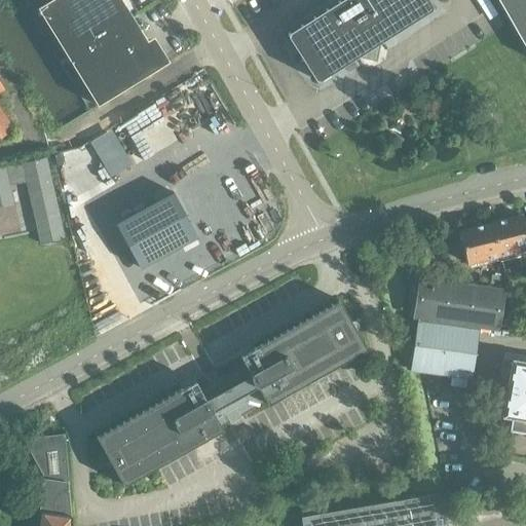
[(147,41),(121,0),(49,0),(37,8),(97,106),(165,64),(150,39),(147,41)]
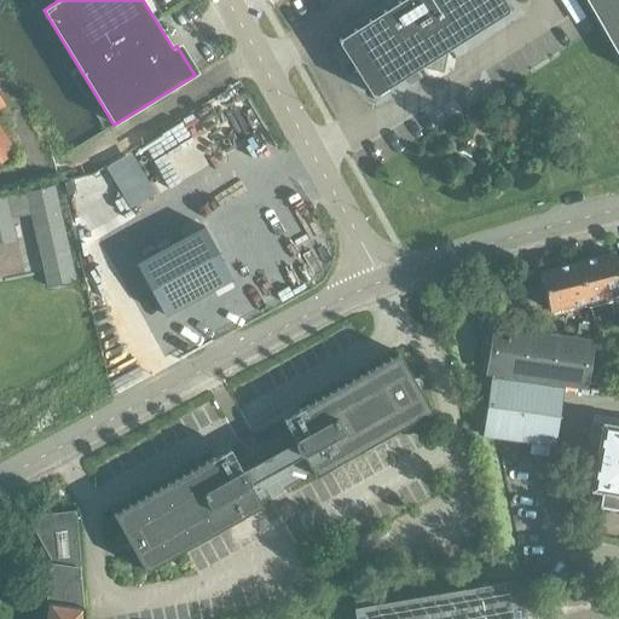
[(375,96),(461,41),(508,12),(508,7),(503,0),(399,0),(340,39),(339,42),(352,64),(351,71),(358,74),(371,94),(375,96)]
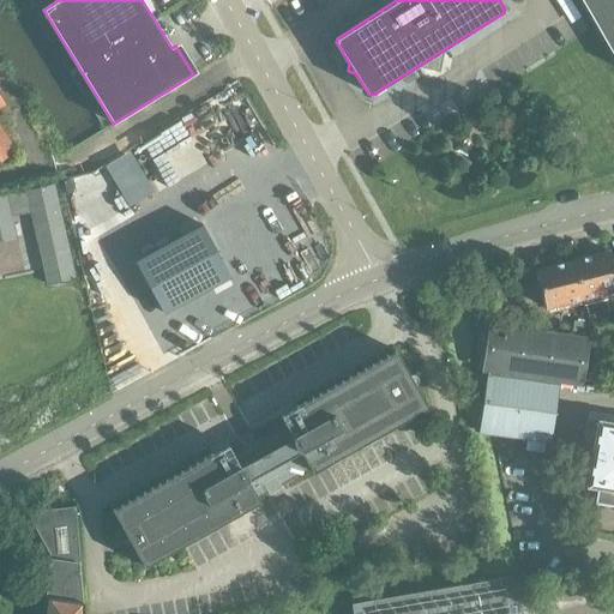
[(613,0),(579,0),(613,59),(613,0)]
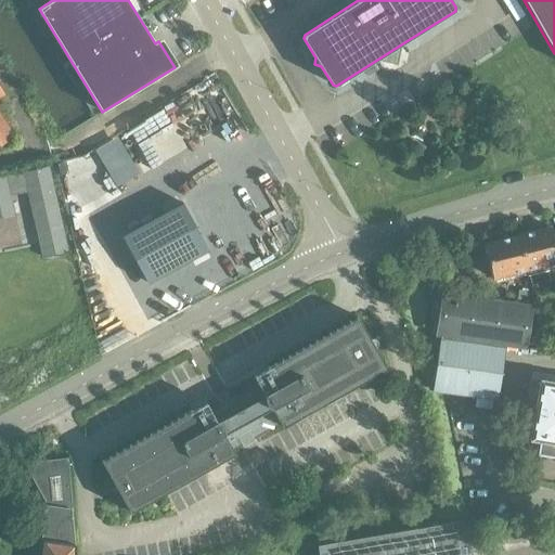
[(0,145),(13,138),(0,117),(0,95),(3,94),(0,89),(0,145)]
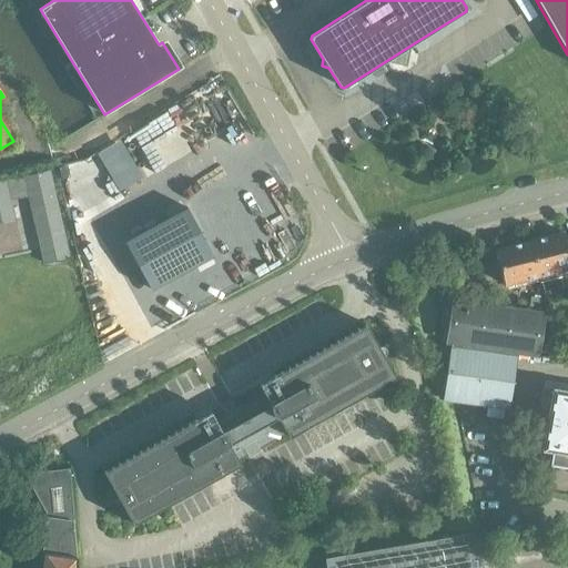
[(69,256),(50,170),(0,181),(0,221),(14,219),(9,193),(26,190),(42,262),(69,256)]
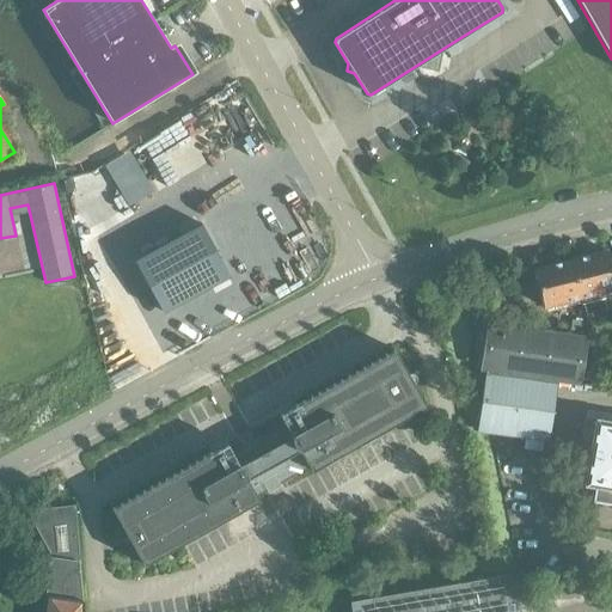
[(202,224),(134,261),(163,312),(230,275),(202,224)]
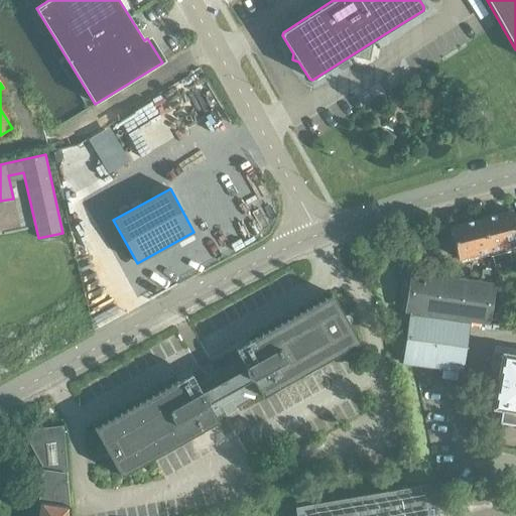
[(515,226),(512,211),(479,219),(488,251),(515,243),(515,226)]
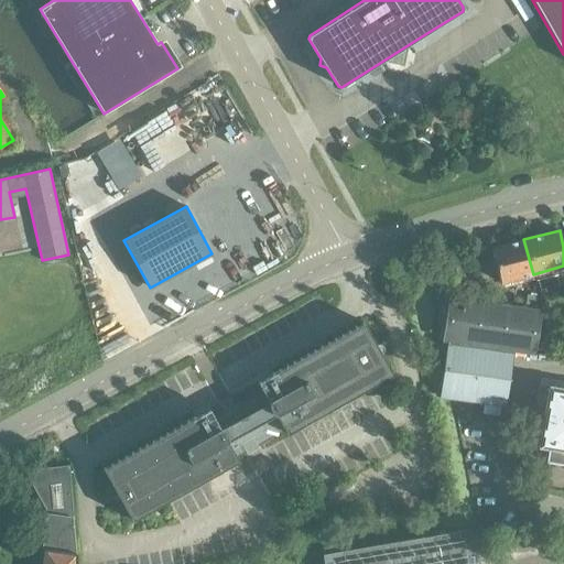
[(533,274),(523,239),(491,248),(501,282),(533,274)]
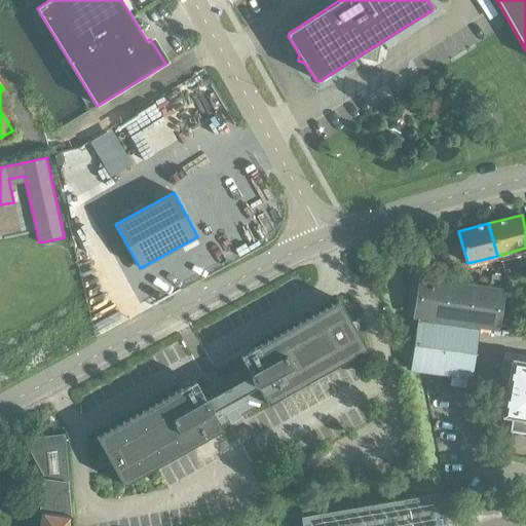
[(519,256),(501,260),(504,274),(522,270),(519,256)]
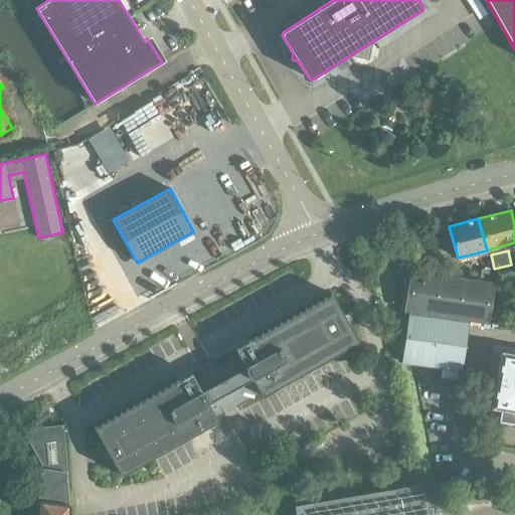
[(482,270),(480,278),(491,280),(492,272),(482,270)]
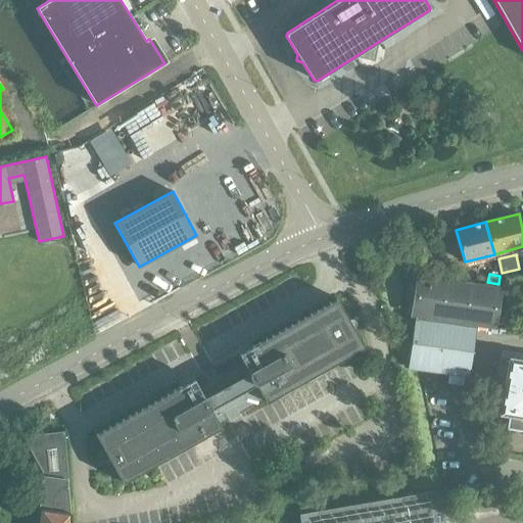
[(416,275),(410,317),(496,329),(503,287),(416,275)]
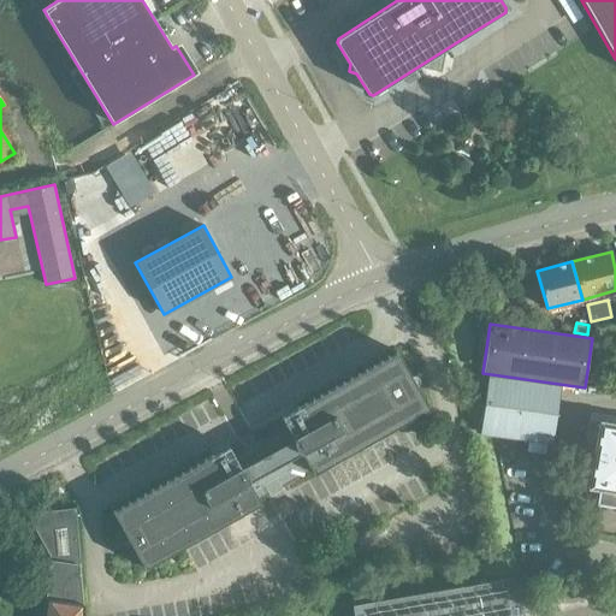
[(313,473),(427,409),(395,353),(282,416),(289,428),(236,458),(229,446),(113,511),(144,568),(261,502),(256,493),(308,465),(313,473)]
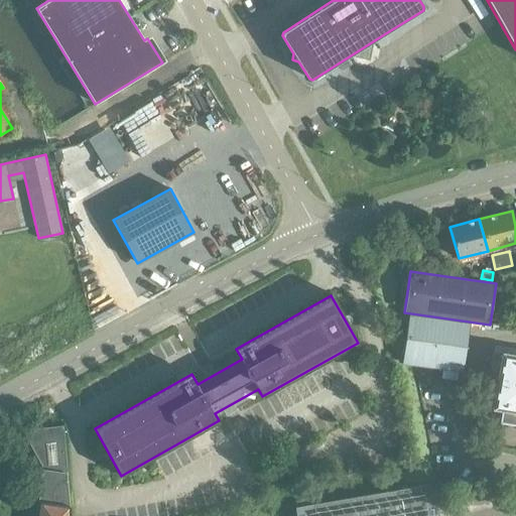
[(410,314),(408,330),(403,363),(463,372),(470,324),(410,314)]
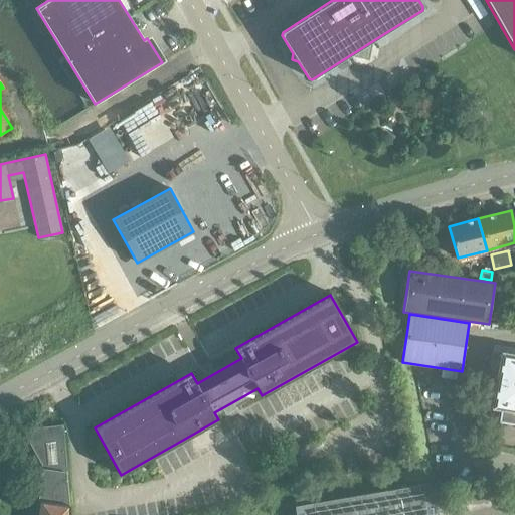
[(492,407),(501,409),(499,420),(514,423),(514,354),(501,352),(492,407)]
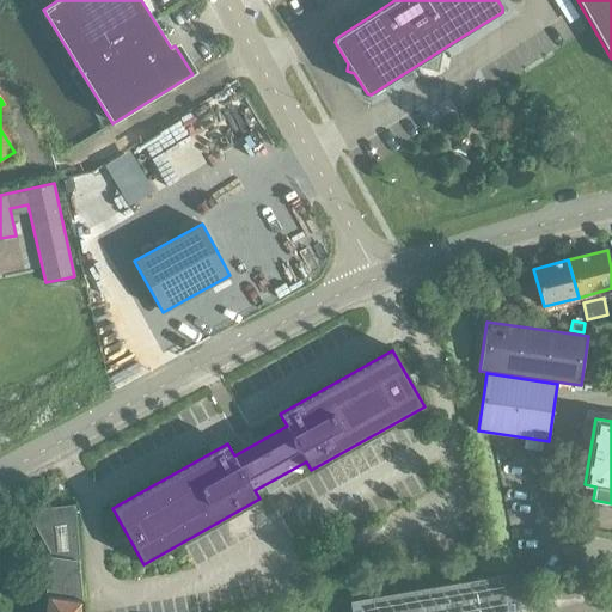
[(38,509),(30,514),(50,550),(53,557),(44,611),(84,611),(74,506),(38,509)]
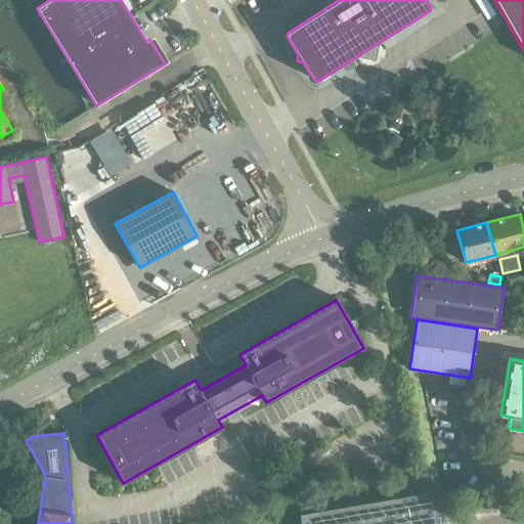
[(439,492),(301,515),(302,523),(443,523),(442,511),(439,492)]
